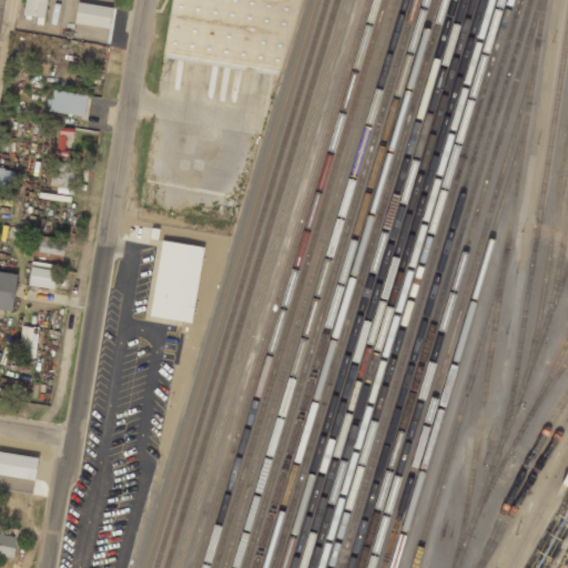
[(24,0),(23,16),(46,18),(46,0),(24,0)]
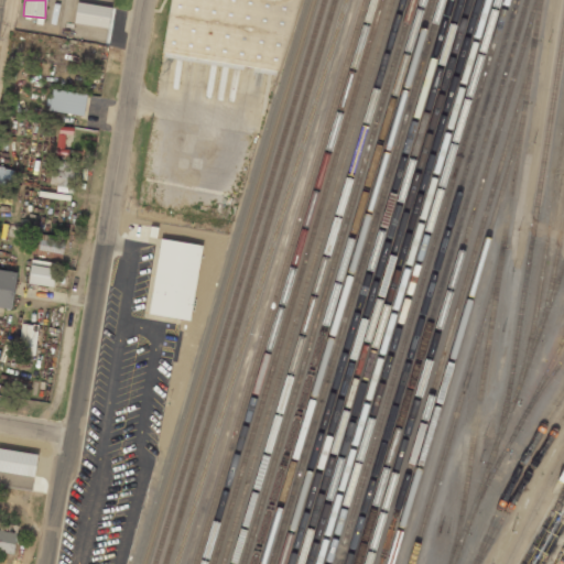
[(274,72),(295,0),(172,0),(164,55),(274,72)]
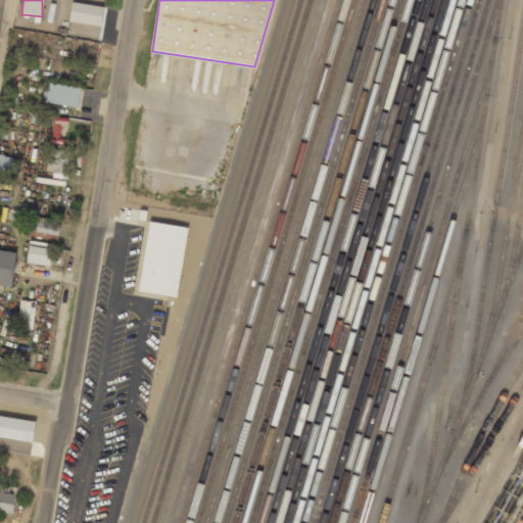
[(99,27),(103,7),(70,2),(67,21),(99,27)]
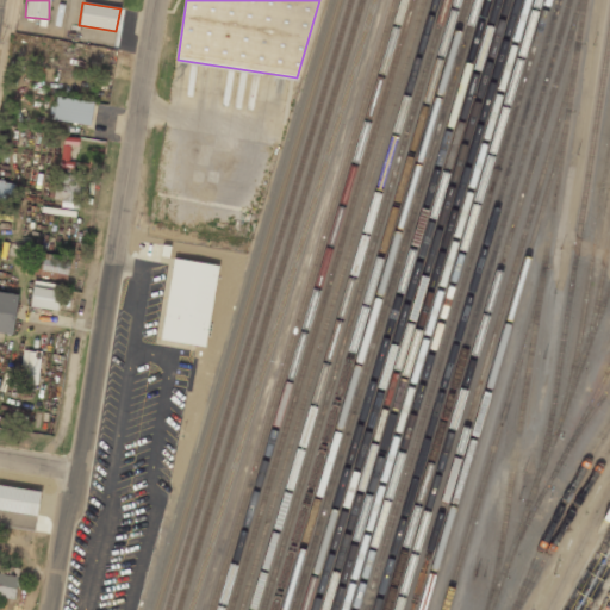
[(89,126),(94,103),(56,95),(53,118),(89,126)]
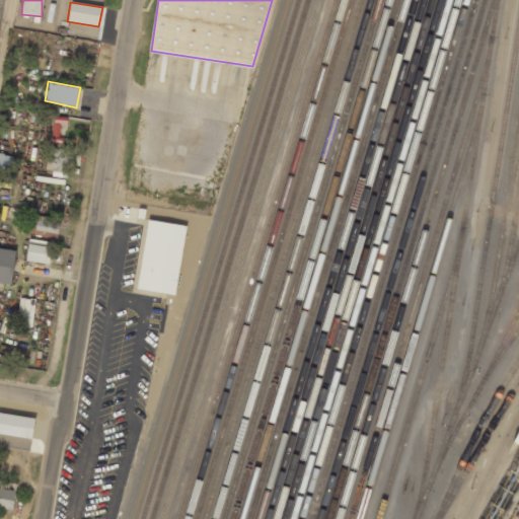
[(45,169),(68,173),(72,151),(49,147),(45,169)]
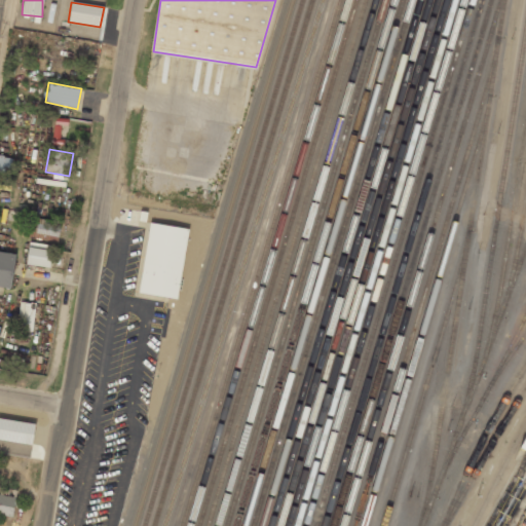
[(29,238),(59,240),(60,222),(31,220),(29,238)]
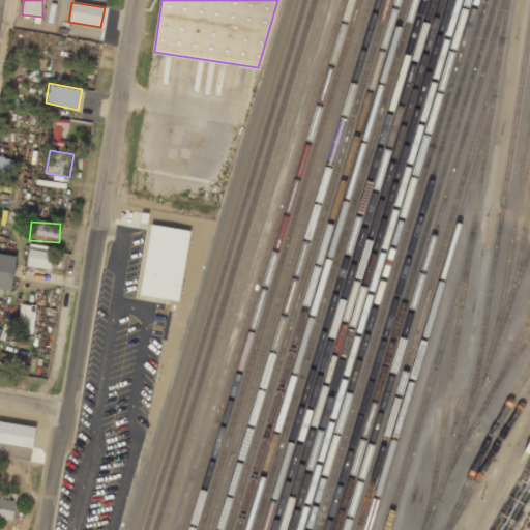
[(179,301),(189,231),(150,225),(139,296),(179,301)]
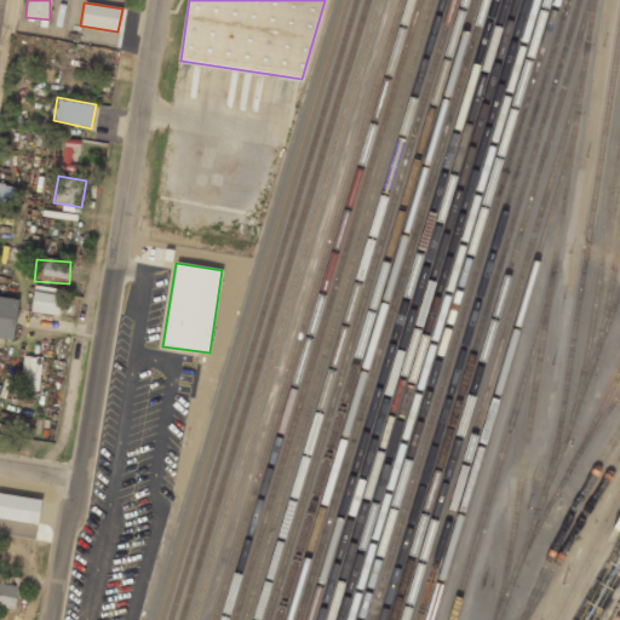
[(59,315),(62,290),(33,286),(30,313),(59,315)]
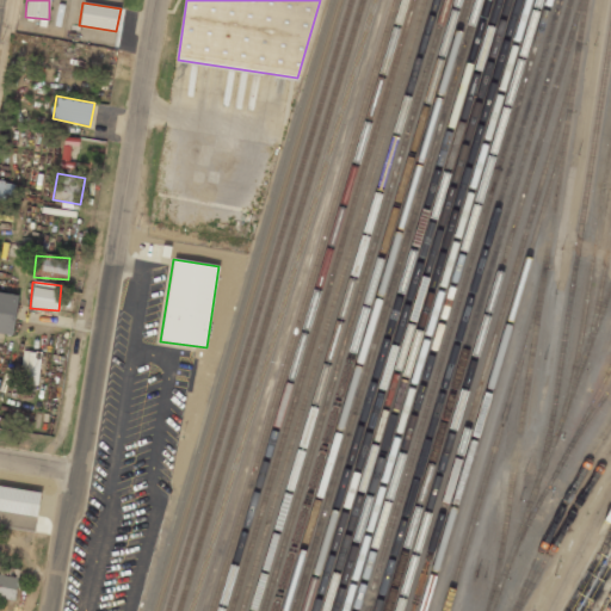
[(18,295),(0,291),(0,333),(12,335),(18,295)]
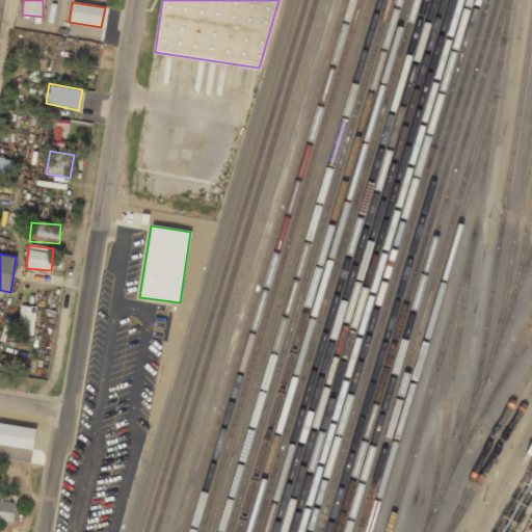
[(33,336),(34,307),(19,306),(17,335),(33,336)]
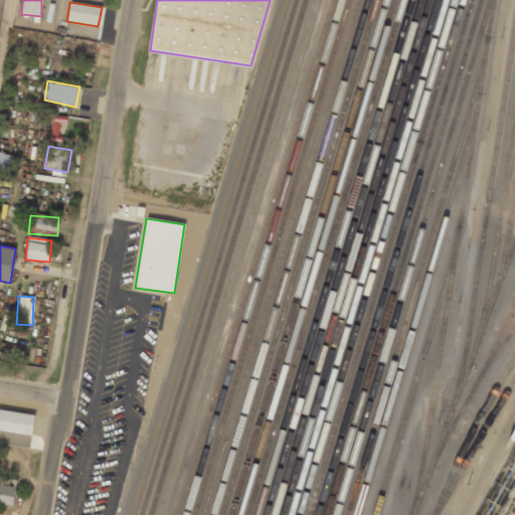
[(30,436),(0,431),(0,409),(33,415),(30,436)]
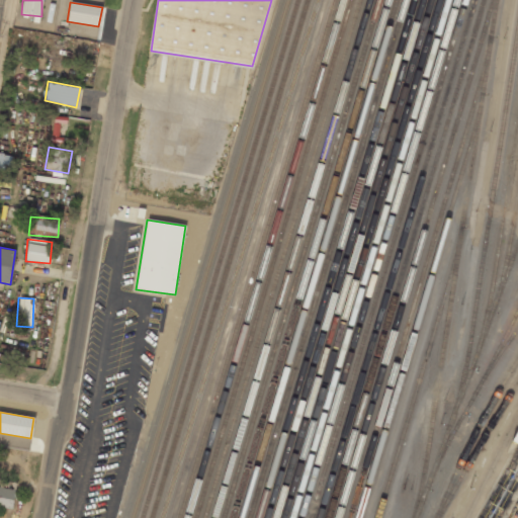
[(12,509),(0,507),(0,488),(15,491),(12,509)]
